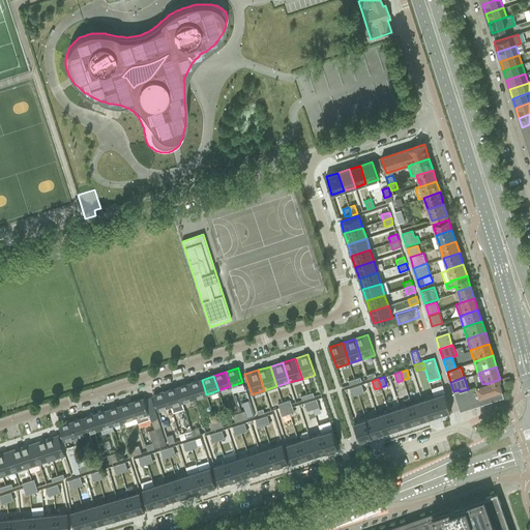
[(460,412),(503,398),(504,398),(501,389),(499,381),(500,380),(500,379),(487,384),(486,383),(482,384),(468,389),(459,391),(459,389),(453,391),(454,394),(460,412)]
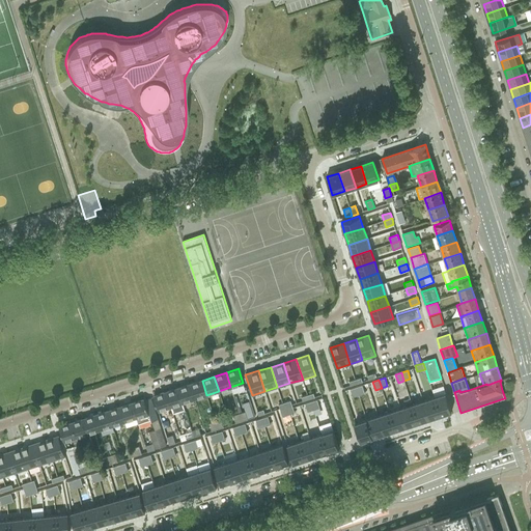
[(202,381),(190,384),(194,398),(206,395),(202,381)]
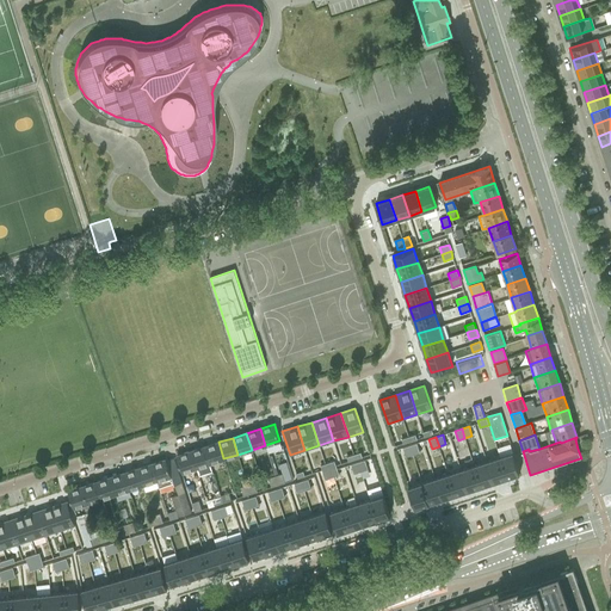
[(218,442),(204,446),(210,463),(223,458),(218,442)]
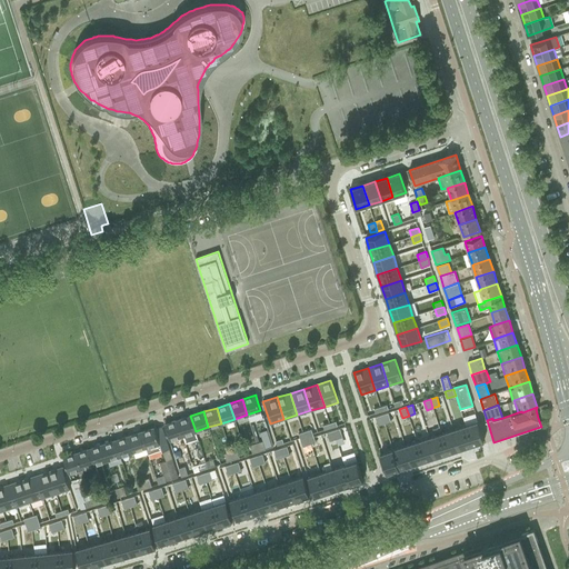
[(388,412),(381,415),(385,423),(391,421),(388,412)]
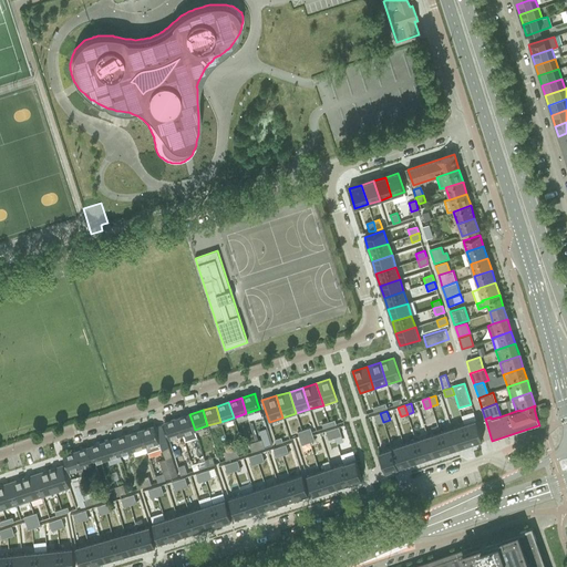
[(380,413),(373,415),(377,424),(383,422),(380,413)]
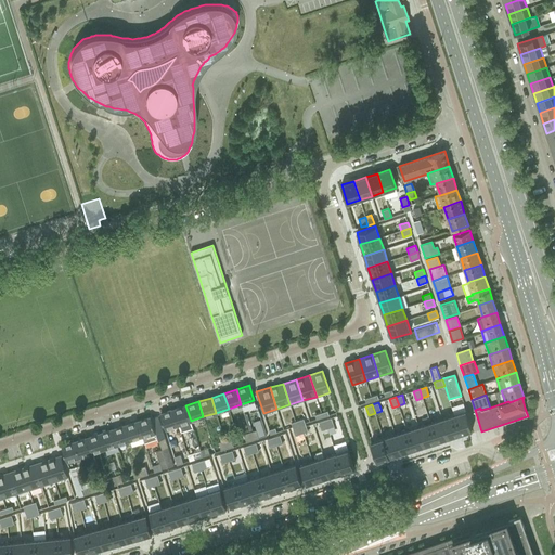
[(185,405),(173,410),(178,425),(181,433),(193,429),(191,421),(185,405)]
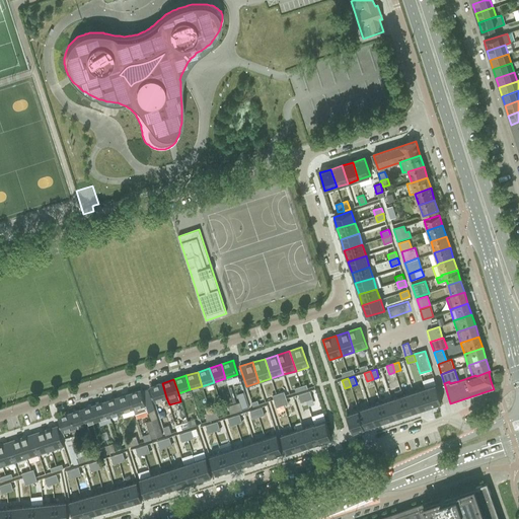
[(162,383),(150,387),(153,396),(154,401),(166,397),(162,383)]
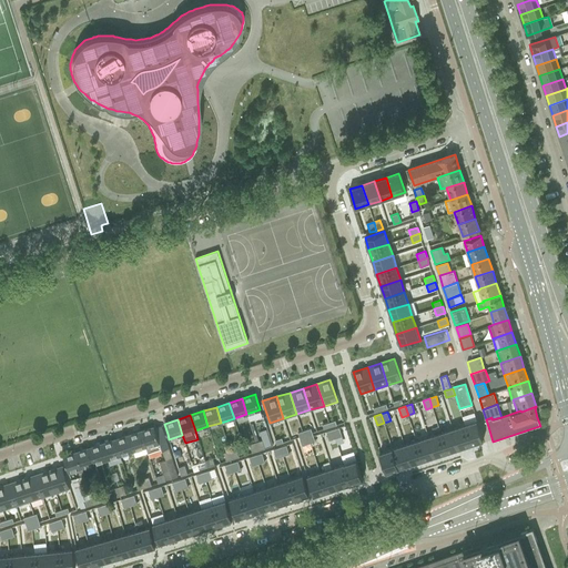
[(477,421),(465,425),(472,444),(483,440),(477,421)]
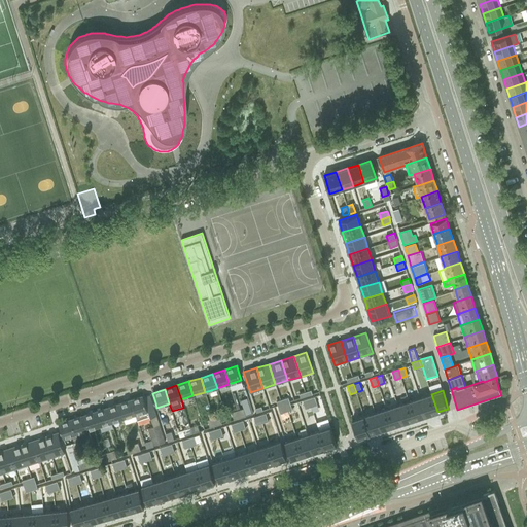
[(431,394),(420,397),(426,416),(437,412),(431,394)]
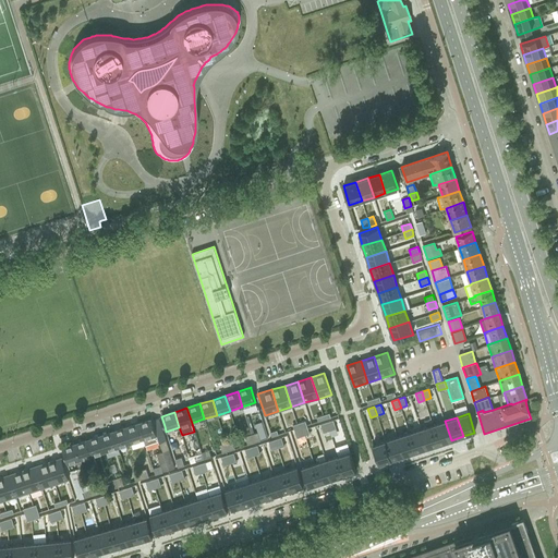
[(152,420),(138,424),(144,439),(147,450),(158,446),(157,440),(158,440),(159,444),(166,441),(159,419),(152,421),(152,420)]
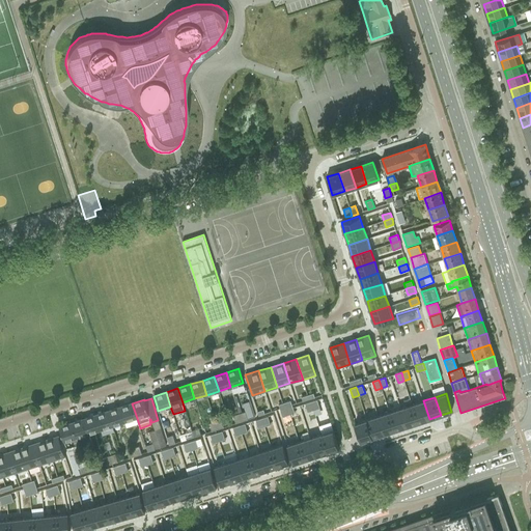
[(317,399),(311,401),(313,410),(319,408),(317,399)]
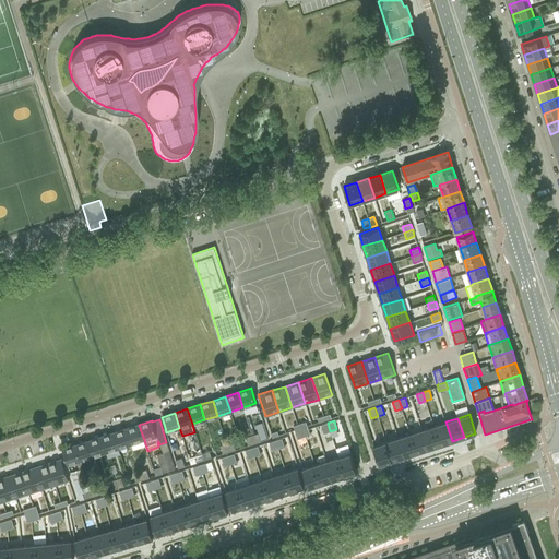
[(445,421),(433,426),(440,445),(452,441),(445,421)]
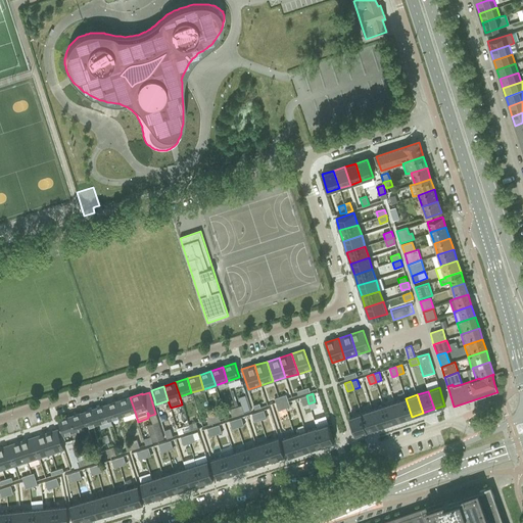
[(245,395),(239,397),(241,406),(243,413),(250,411),(245,395)]
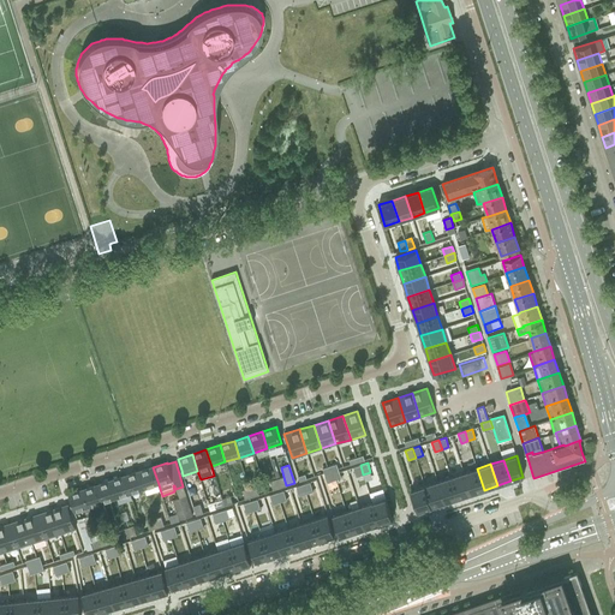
[(360,465),(353,467),(356,477),(363,475),(360,465)]
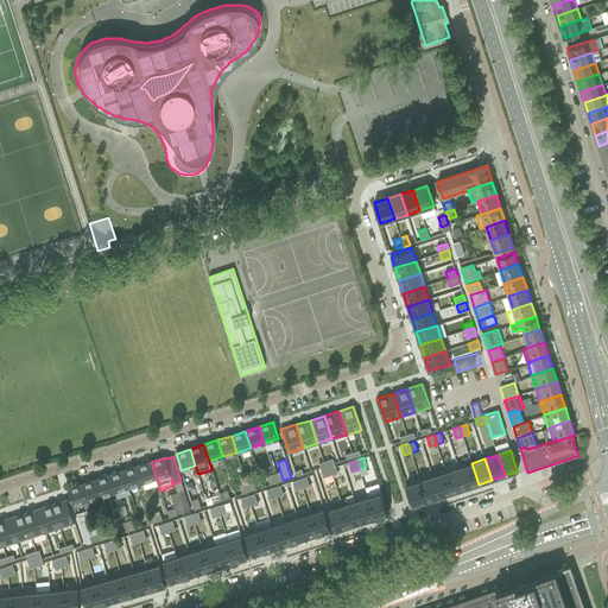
[(151,462),(137,466),(143,482),(157,479),(151,462)]
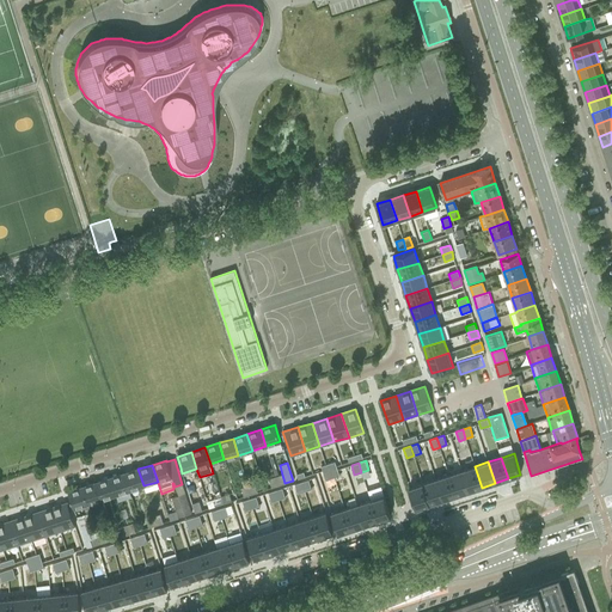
[(475,466),(461,470),(469,491),(482,488),(475,466)]
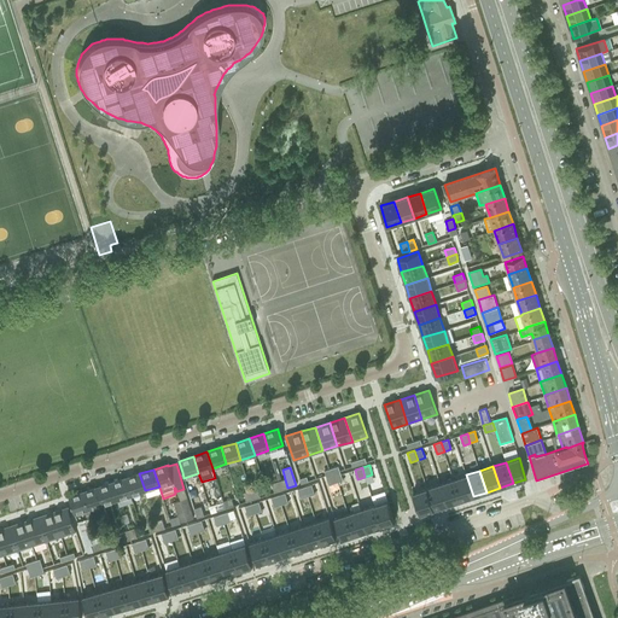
[(139,473),(126,478),(130,495),(145,490),(139,473)]
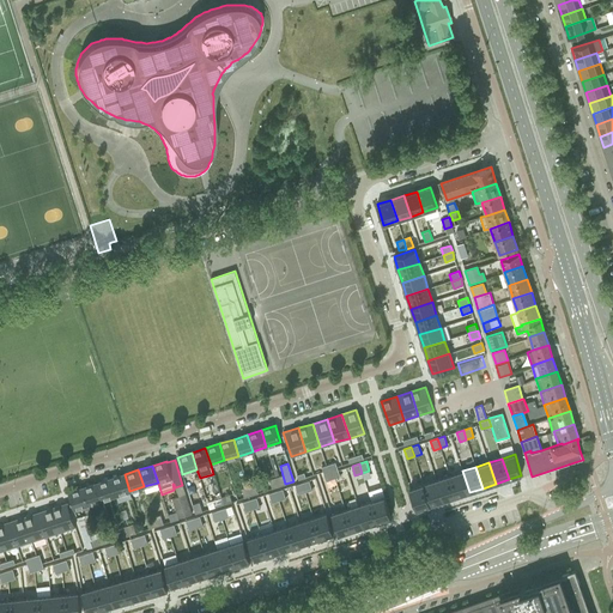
[(462,471),(449,475),(456,497),(469,492),(462,471)]
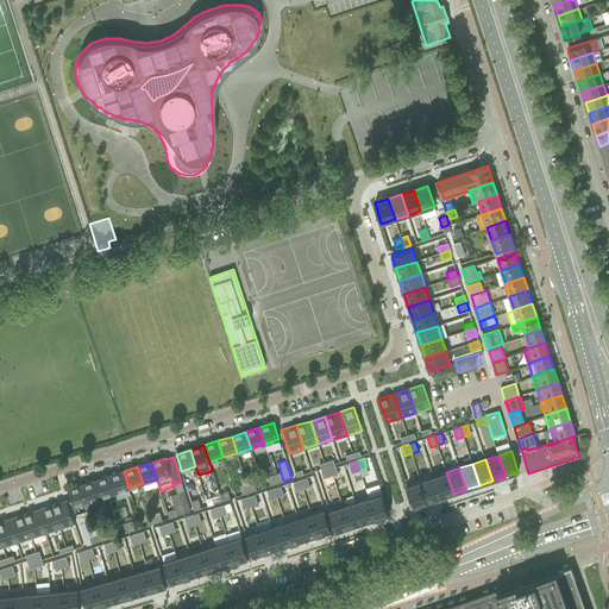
[(124,471),(110,476),(115,493),(118,498),(131,495),(129,488),(125,476),(124,471)]
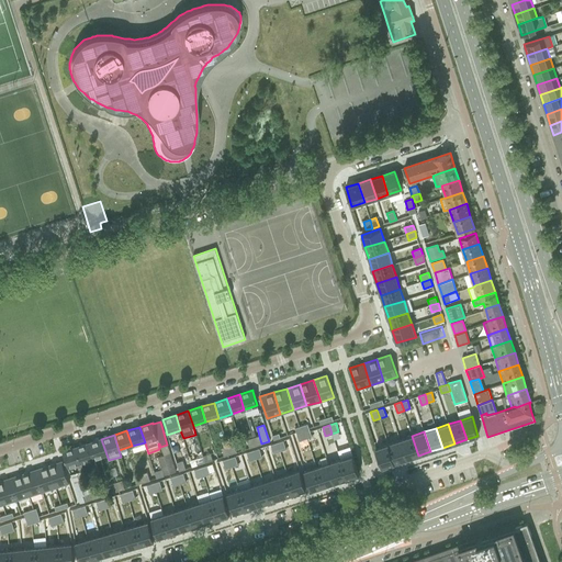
[(259,436),(254,438),(256,446),(262,444),(261,444),(259,436)]
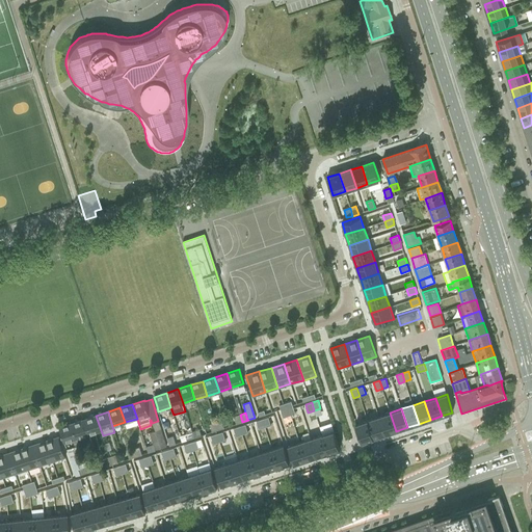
[(390,413),(378,417),(384,434),(396,431),(390,413)]
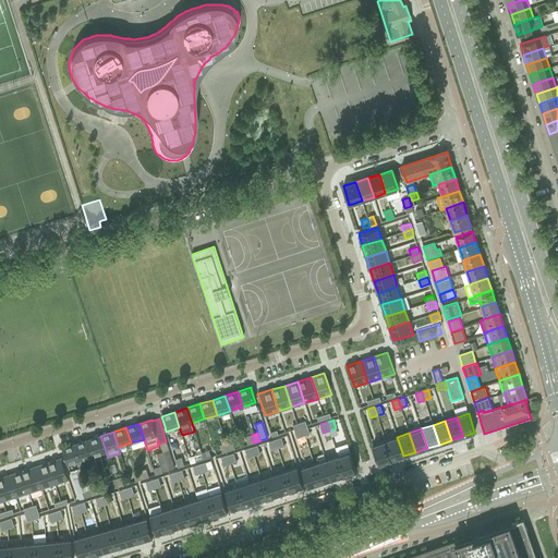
[(252,435),(245,437),(247,445),(254,443),(252,435)]
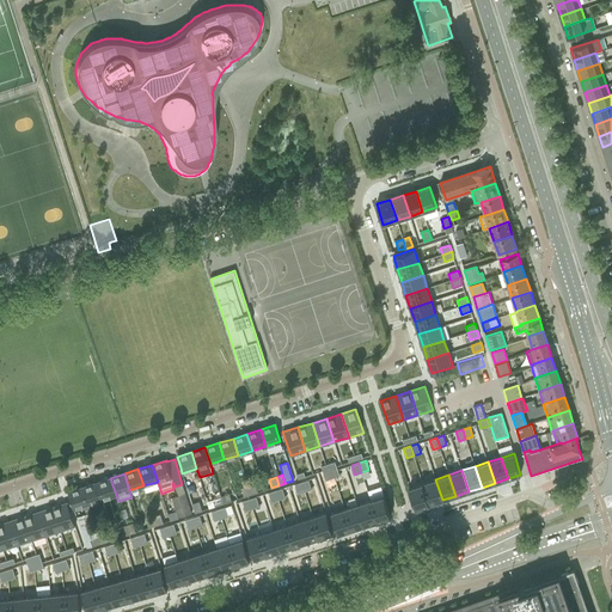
[(110,478),(97,483),(102,500),(116,495),(110,478)]
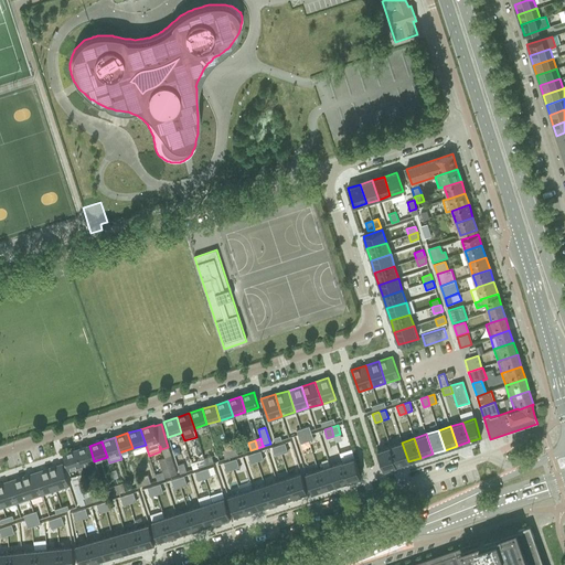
[(285,443),(278,445),(281,454),(288,451),(285,443)]
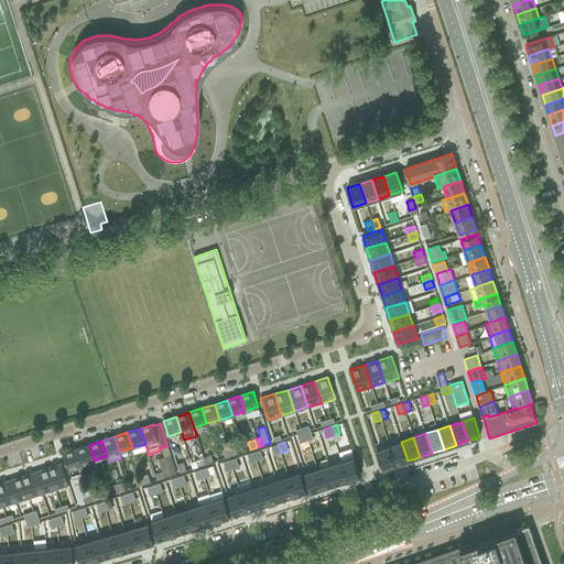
[(401,442),(389,445),(396,465),(408,461),(401,442)]
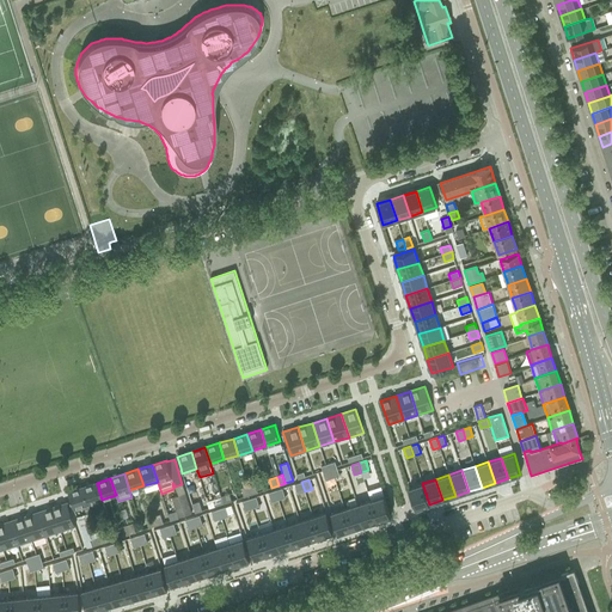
[(301,482),(294,484),(298,494),(305,491),(301,482)]
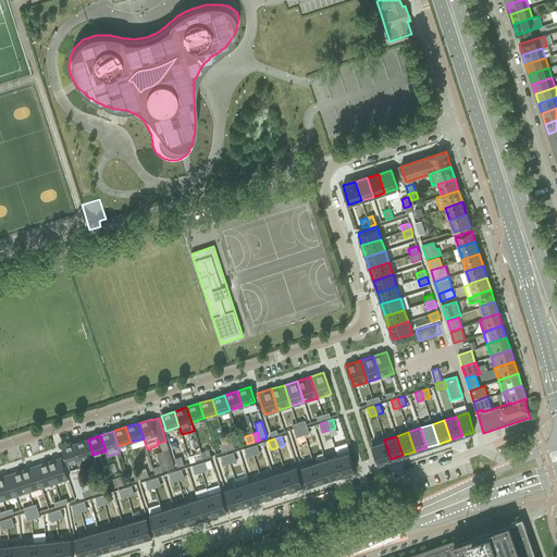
[(88,440),(75,444),(81,458),(93,455),(88,440)]
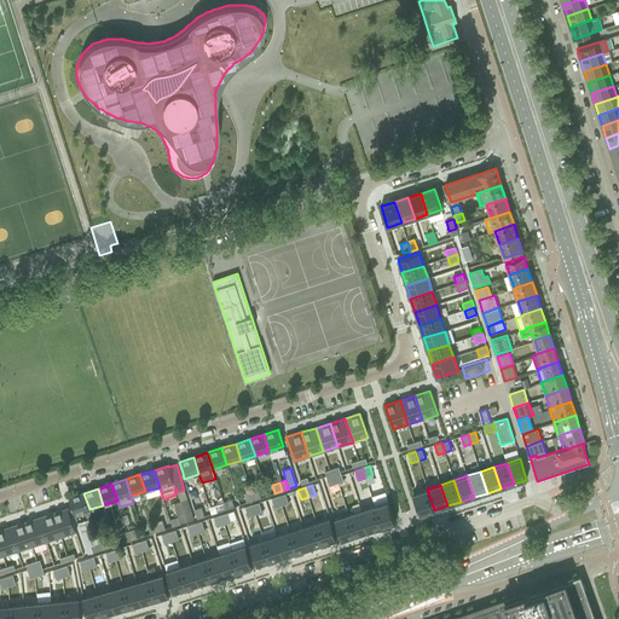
[(258,489),(250,491),(254,501),(261,498),(260,498),(258,489)]
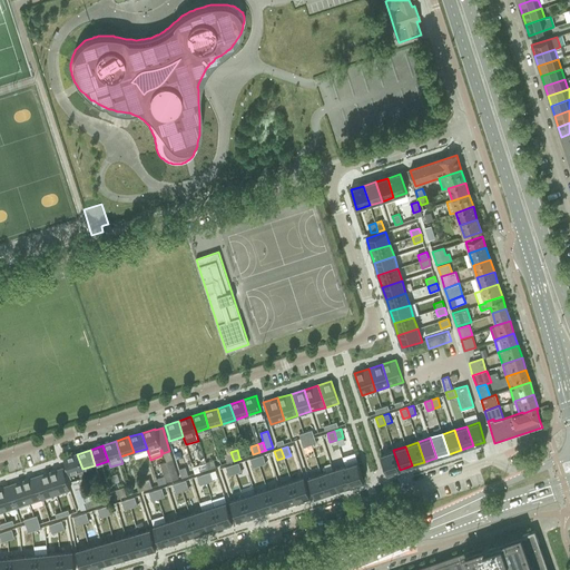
[(393,450),(381,454),(387,473),(400,470),(393,450)]
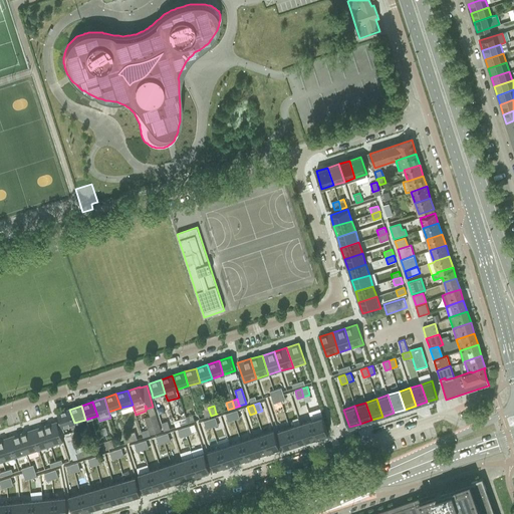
[(74,423),(69,410),(57,413),(62,427),(74,423)]
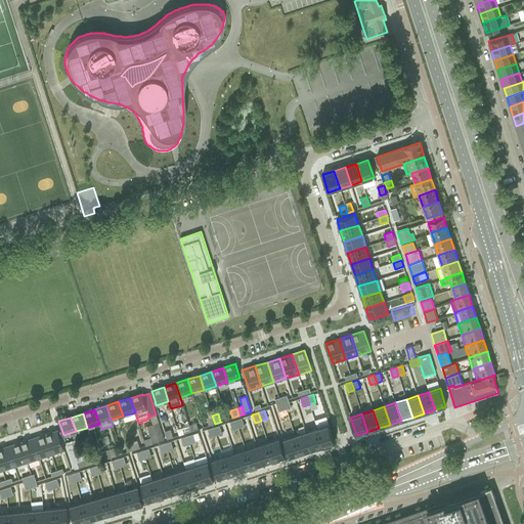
[(242,418),(235,420),(238,428),(245,426),(242,418)]
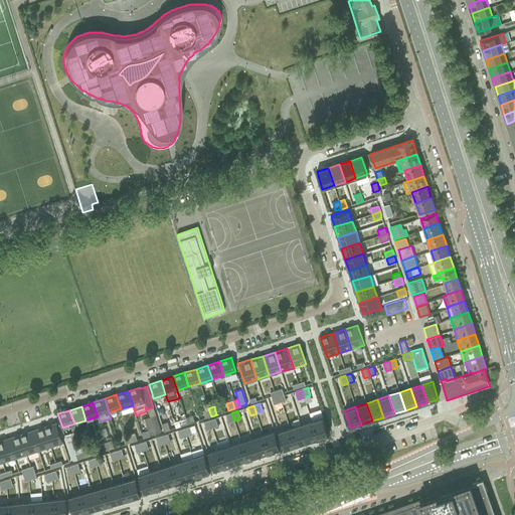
[(231,412),(225,414),(228,422),(234,420),(231,412)]
